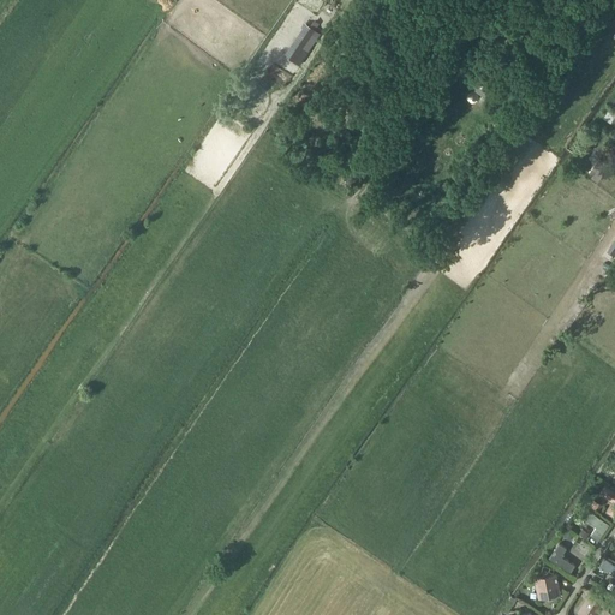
[(308,25),(287,57),(300,65),(309,53),(303,48),(309,40),(314,43),(320,34),(315,30),(308,25)]
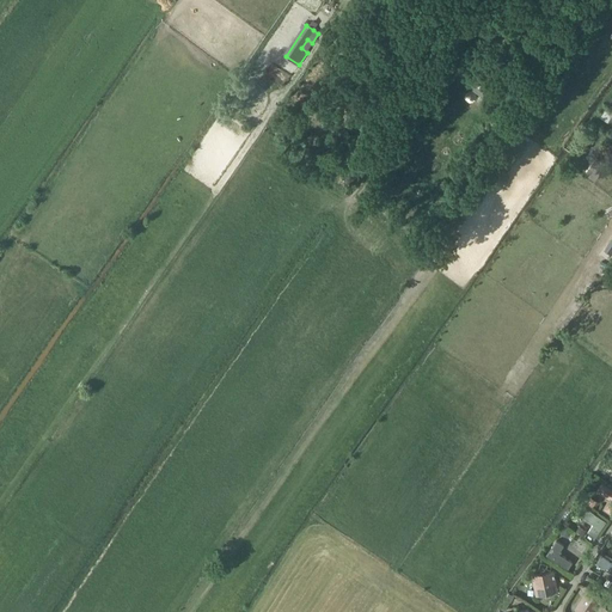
[(598,490),(610,500),(604,508),(611,514),(611,512),(611,489),(603,483),(598,490)]
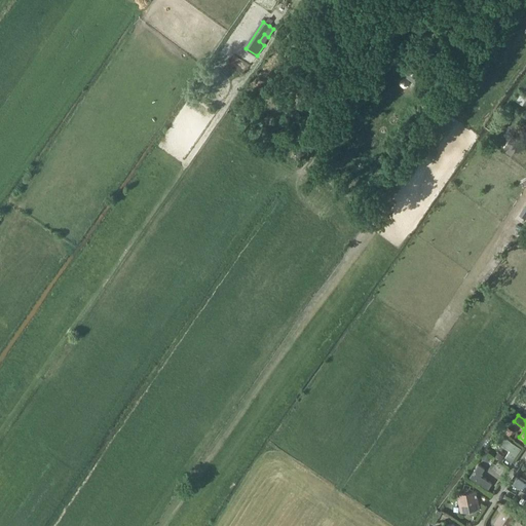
[(501,440),(499,443),(500,444),(511,451),(509,454),(505,458),(508,459),(512,462),(522,449),(503,437),(501,440)]
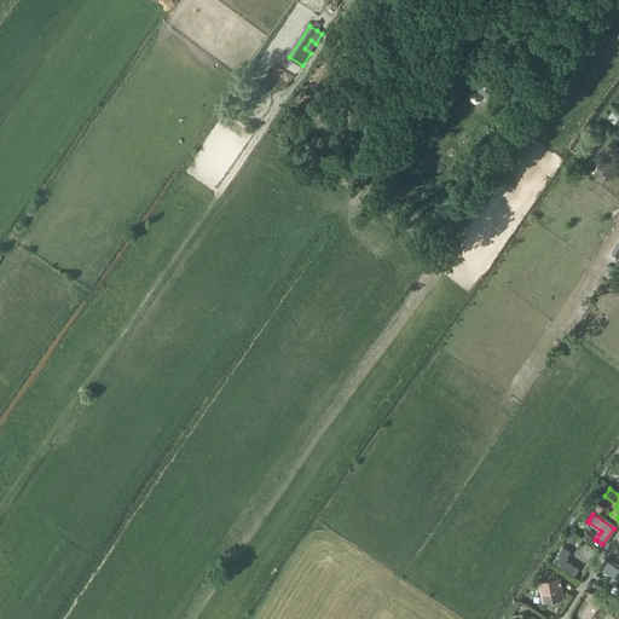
[(571,551),(562,547),(553,561),(574,577),(579,570),(566,560),(571,551)]
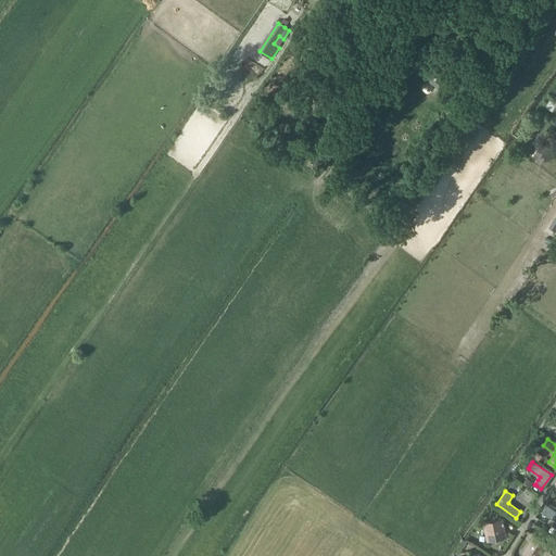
[(555,510),(546,505),(542,512),(555,520),(555,510)]
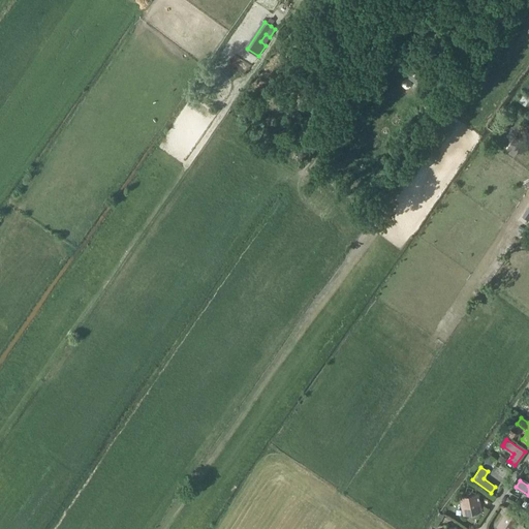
[(461,497),(462,504),(464,504),(465,515),(475,512),(474,508),(476,508),(476,504),(480,504),(478,494),(461,497)]
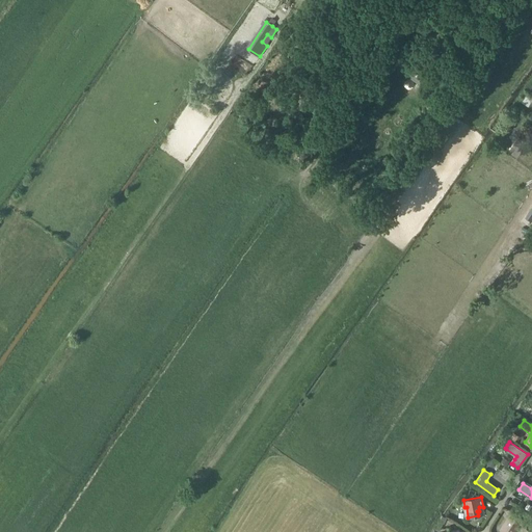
[(504,515),(508,517),(501,529),(505,531),(515,531),(524,520),(508,509),(504,515)]
